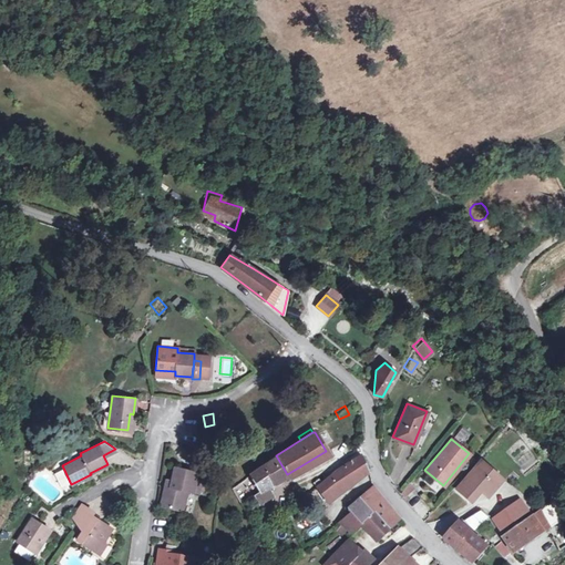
[(517,456),(516,458),(521,464),(532,458),(524,443),(513,450),(517,456)]
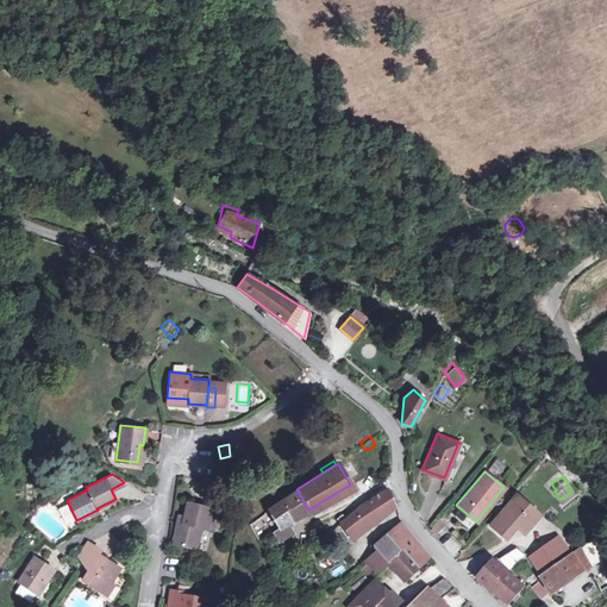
[(350,514),(339,523),(340,524),(350,538),(374,520),(383,512),(382,511),(394,502),(388,488),(386,489),(361,504),(349,513),(350,514)]
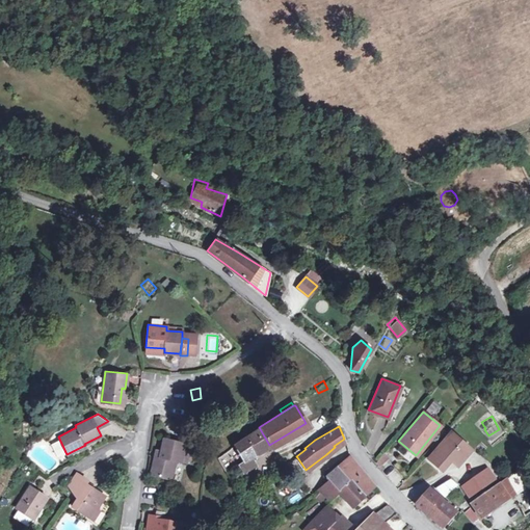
[(269,445),(259,427),(235,444),(244,459),(238,462),(243,471),(255,464),(250,457),(269,445)]
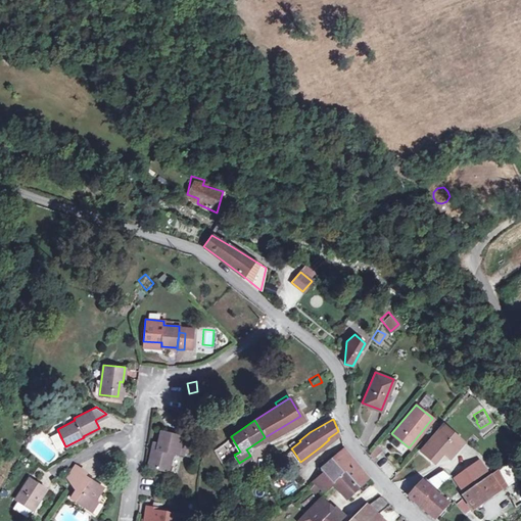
[(442,423),(438,429),(458,445),(462,440),(442,423)]
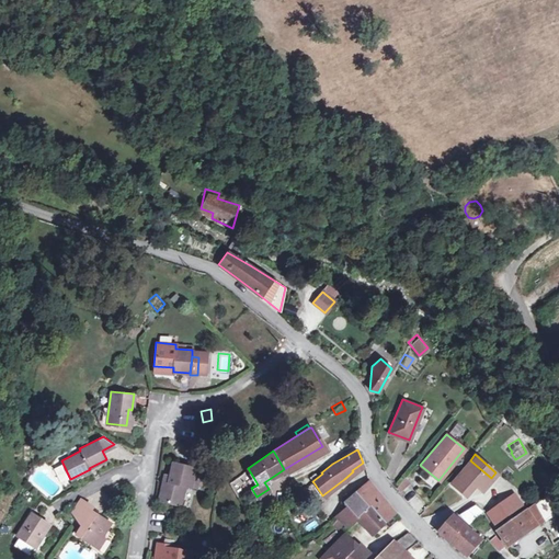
[(470,460),(451,482),(465,495),(475,485),(481,490),(491,478),(470,460)]
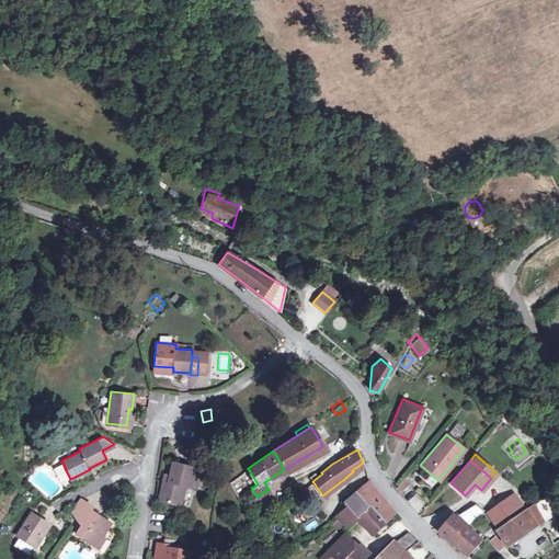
[(161,483),(157,499),(180,504),(184,486),(190,487),(190,486),(193,474),(194,468),(171,461),(169,475),(166,485),(161,483)]
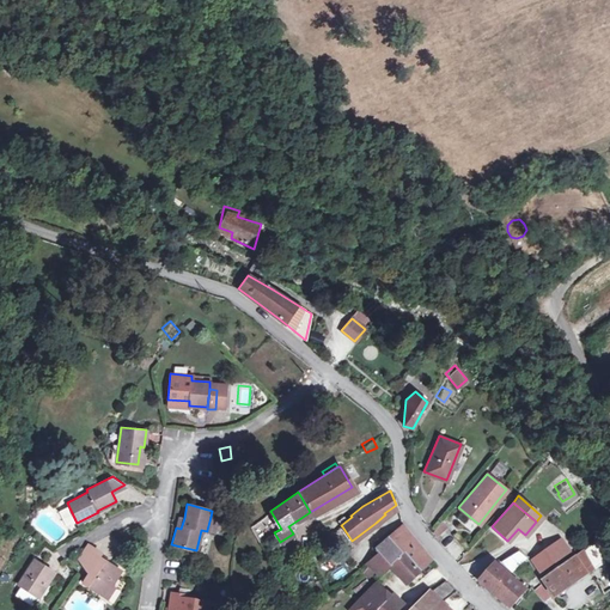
[(328,536),(341,524),(336,519),(333,518),(319,524),(328,536)]
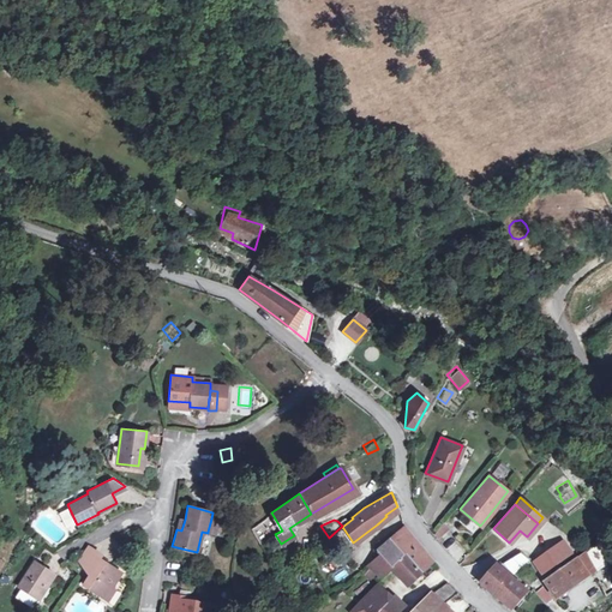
[(406,583),(419,570),(431,559),(403,525),(388,538),(376,550),(378,553),(389,565),(390,567),(401,579),(406,583)]
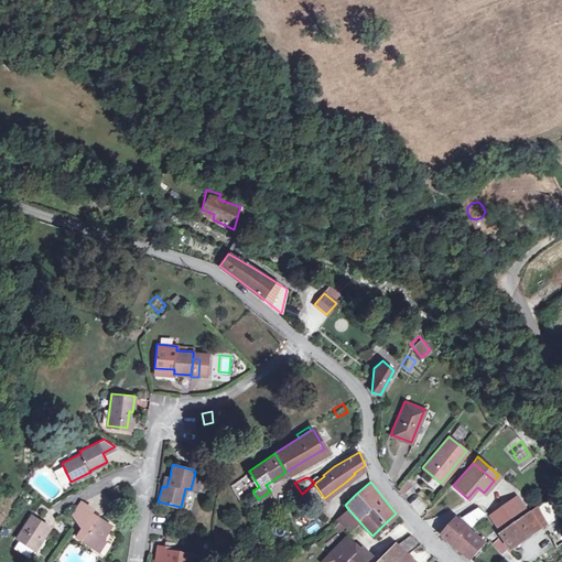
[(507,503),(488,514),(498,529),(527,509),(527,510),(543,499),(533,484),(507,503)]
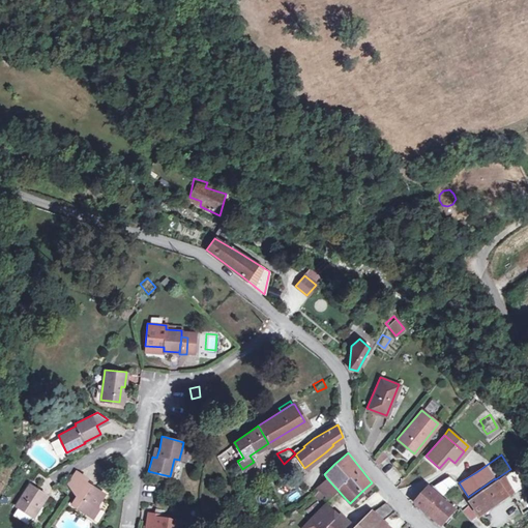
[(495,479),(495,478),(468,497),(467,498),(477,514),(509,491),(511,493),(527,481),(519,464),(510,469),(495,479)]
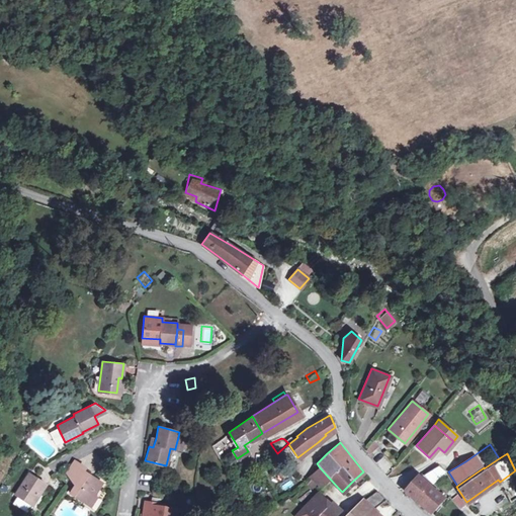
[(83,470),(85,467),(74,460),(66,471),(75,484),(70,492),(85,502),(90,494),(92,495),(100,482),(83,470)]
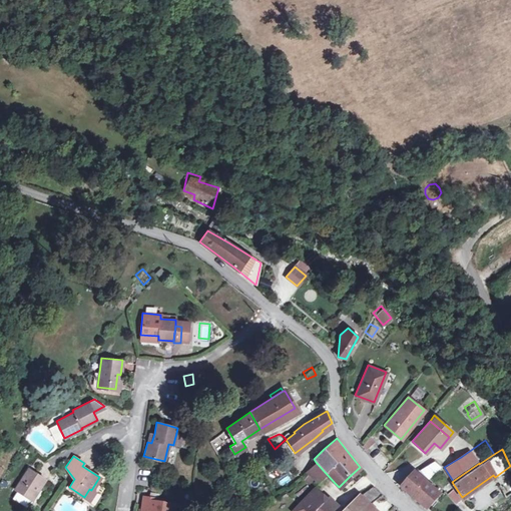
[(326,473),(325,472),(316,462),(306,471),(308,472),(317,481),(326,473)]
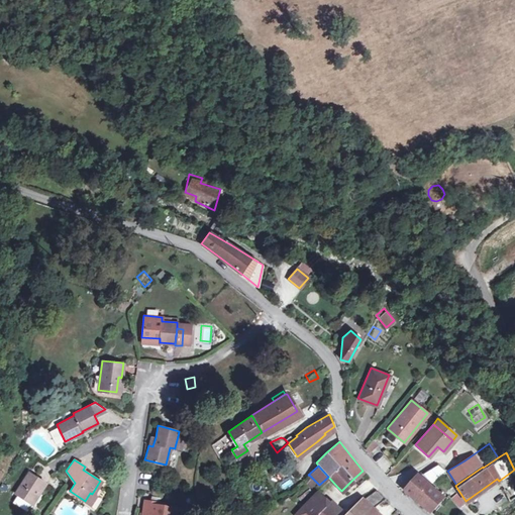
[(28,472),(14,492),(31,503),(45,483),(28,472)]
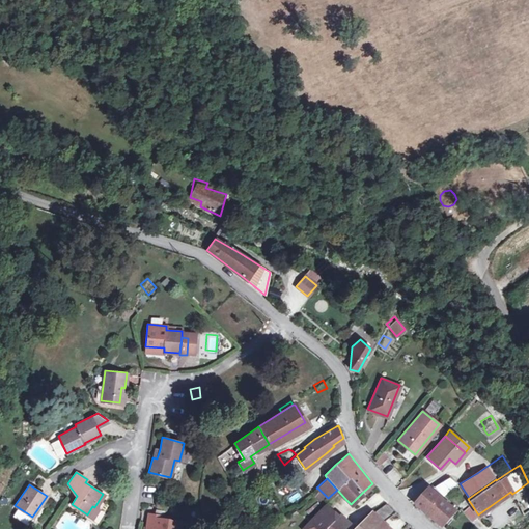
[(452,508),(427,486),(426,488),(414,502),(440,523),(452,508)]
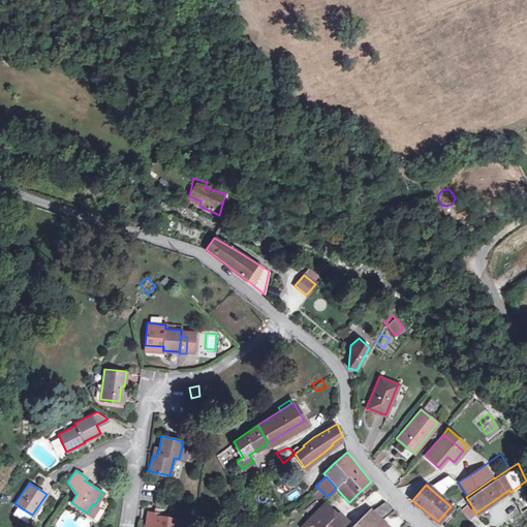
[(351,526),(380,526),(376,523),(393,508),(383,500),(372,508),(372,507),(366,514),(351,526)]
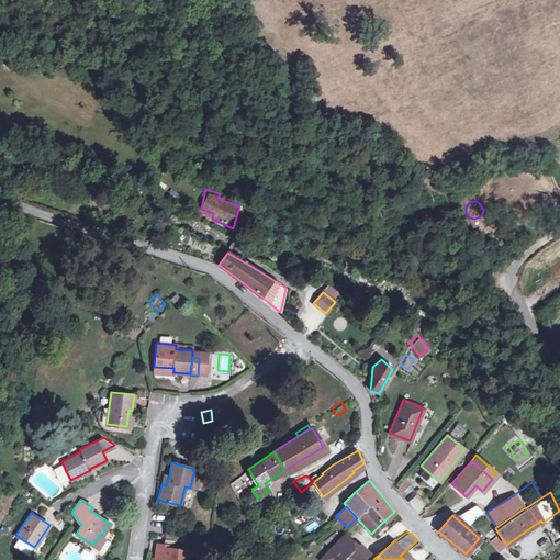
[(361,559),(368,555),(345,535),(327,552),(335,559),(336,559),(361,559)]
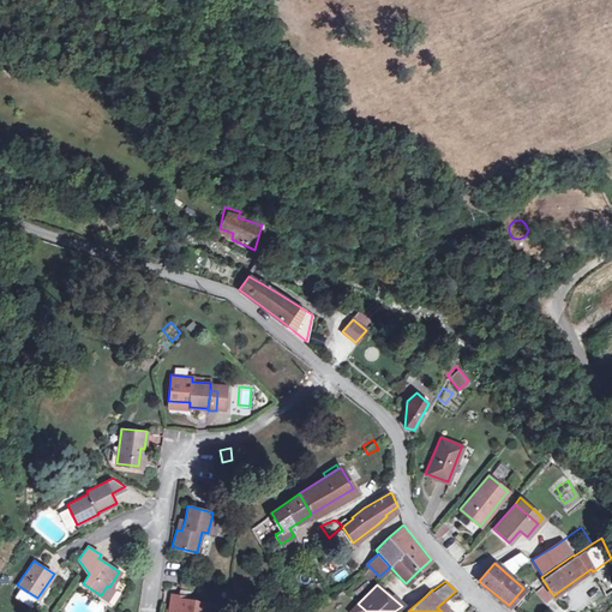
[(112,589),(109,587),(107,586),(101,595),(107,599),(112,589)]
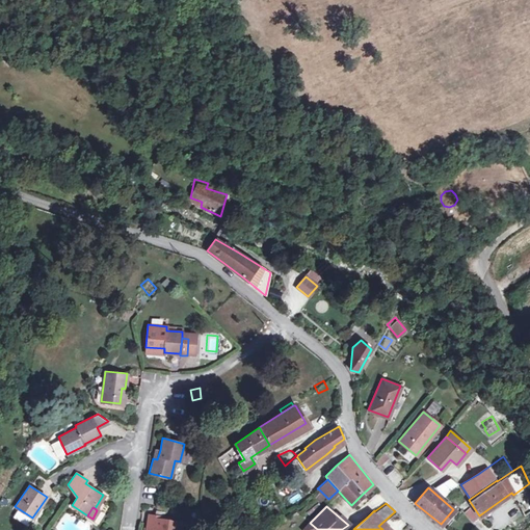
[(148,513),(144,529),(177,529),(179,521),(160,519),(161,515),(148,513)]
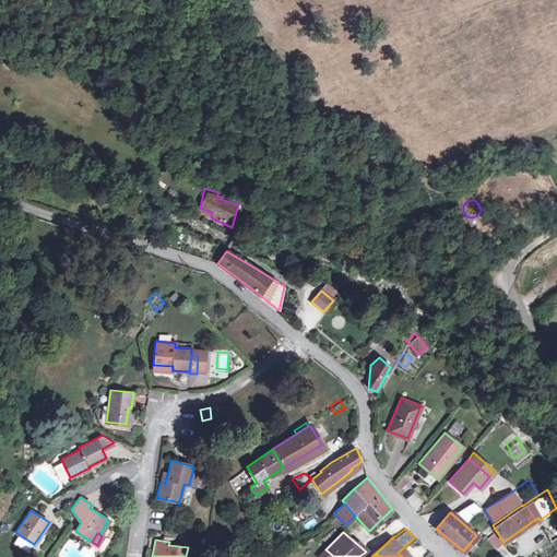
[(196,548),(188,547),(186,556),(197,556),(198,552),(196,548)]
